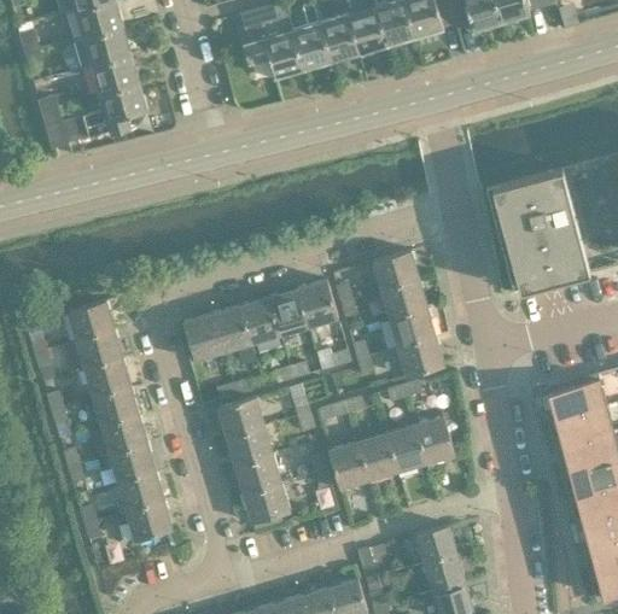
[(54,0),(59,17),(74,12),(116,0),(115,0),(54,0)]
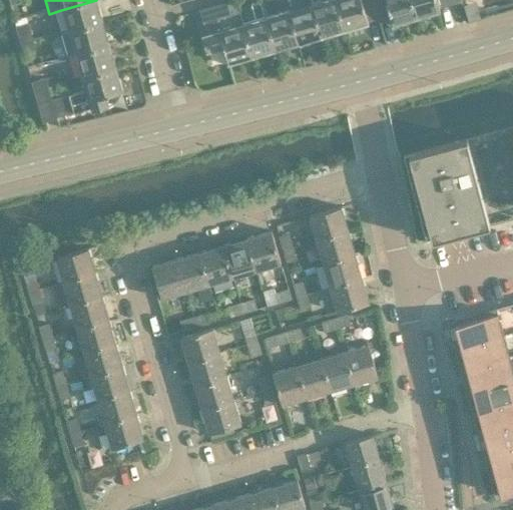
[(96,0),(61,10),(68,33),(102,23),(96,0)]
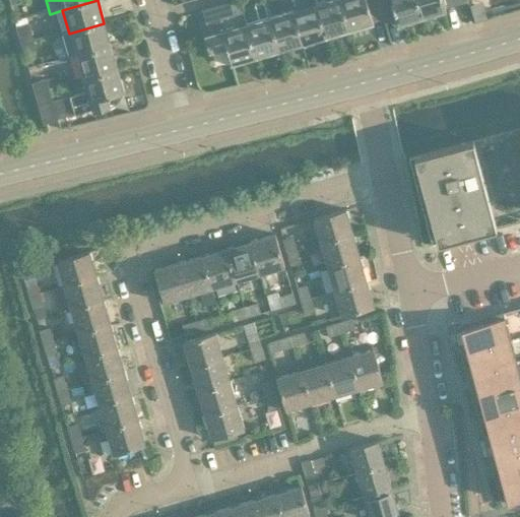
[(336,0),(315,6),(325,41),(348,35),(338,0),(336,0)]
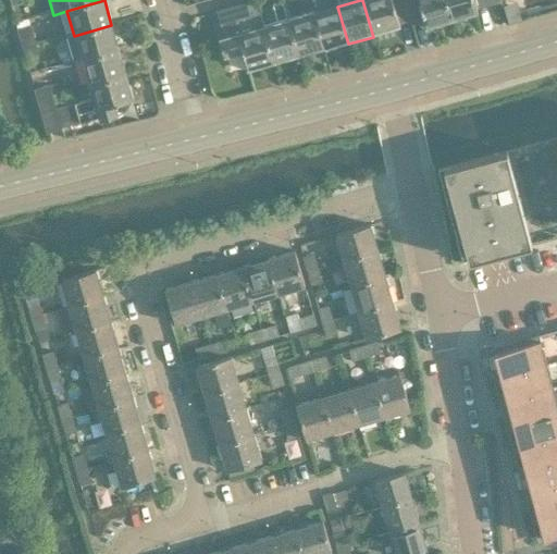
[(362,0),(373,37),(399,29),(398,26),(411,23),(404,0),(362,0)]
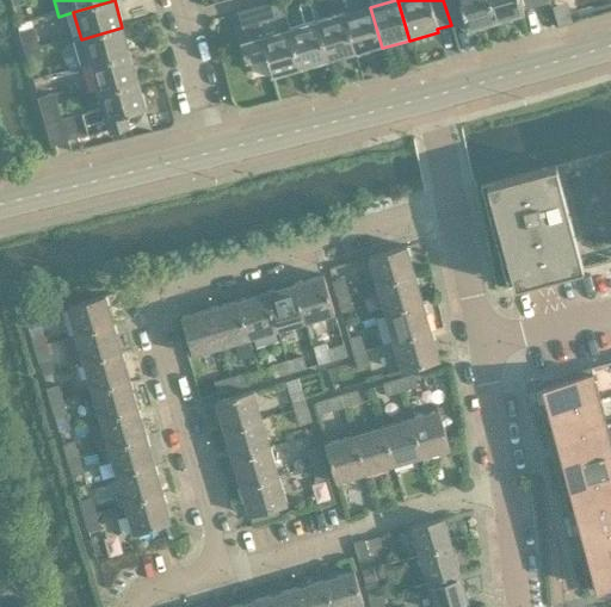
[(443,0),(451,25),(463,22),(467,33),(495,26),(487,0),(443,0)]
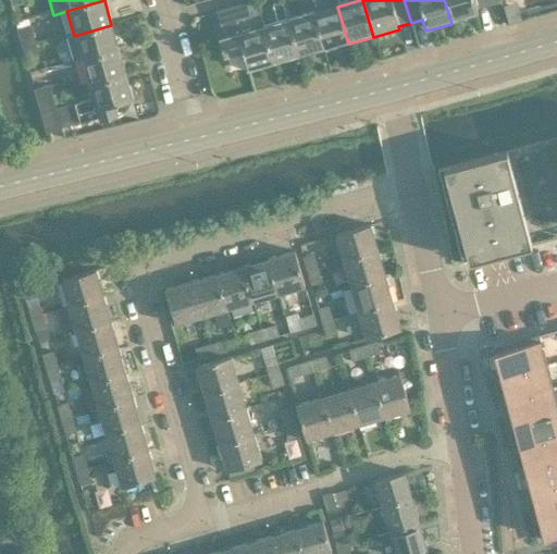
[(489,8),(485,0),(444,0),(452,24),(478,16),(477,12),(489,8)]
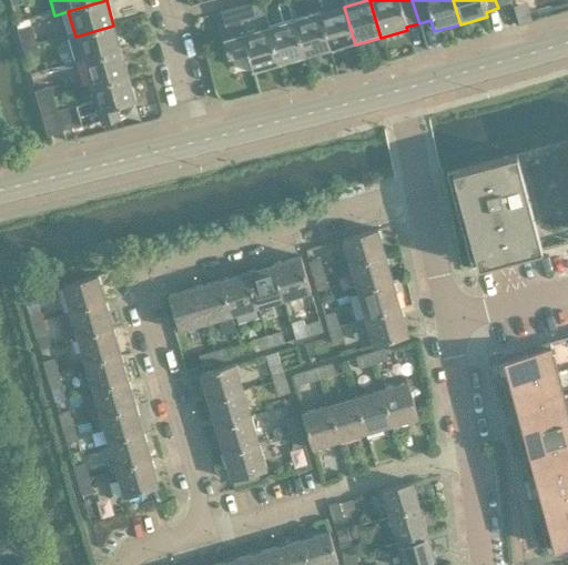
[(279,67),(267,29),(249,34),(245,23),(264,18),(261,3),(221,14),(227,40),(224,41),(230,61),(246,56),(252,74),(279,67)]
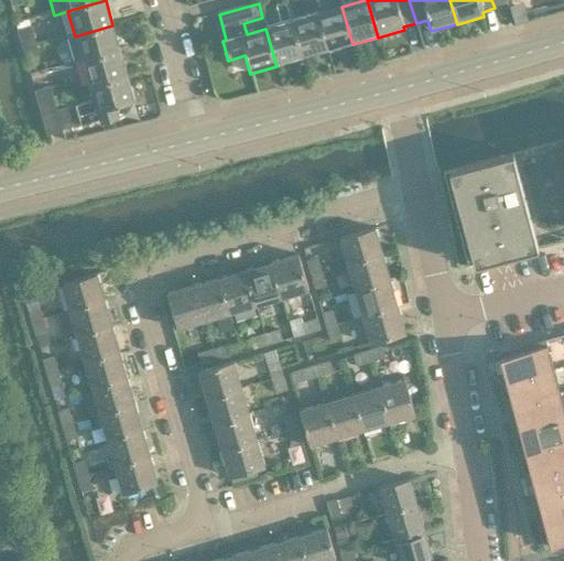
[(316,14),(327,52),(353,44),(342,7),(316,14)]
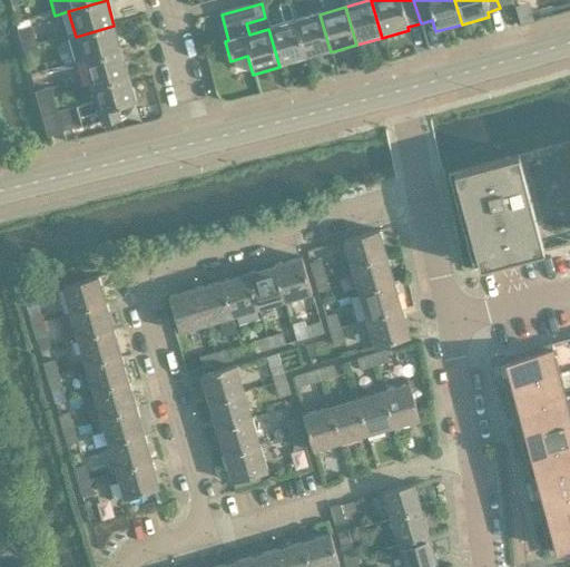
[(294,21),(305,60),(331,52),(320,15),(294,21)]
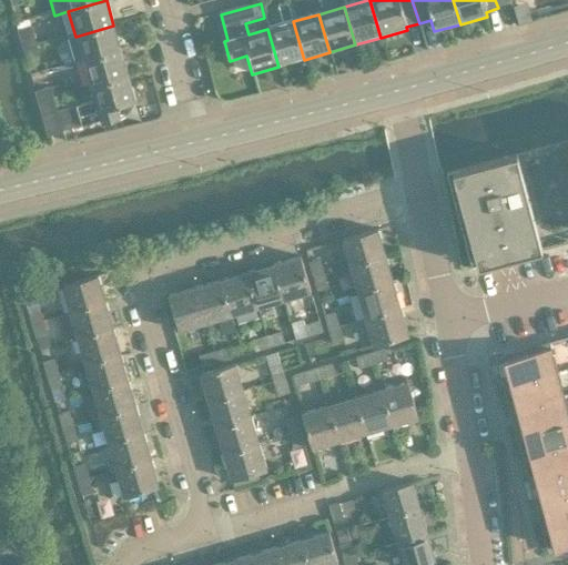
[(267,29),(279,67),(304,60),(293,21),(267,29)]
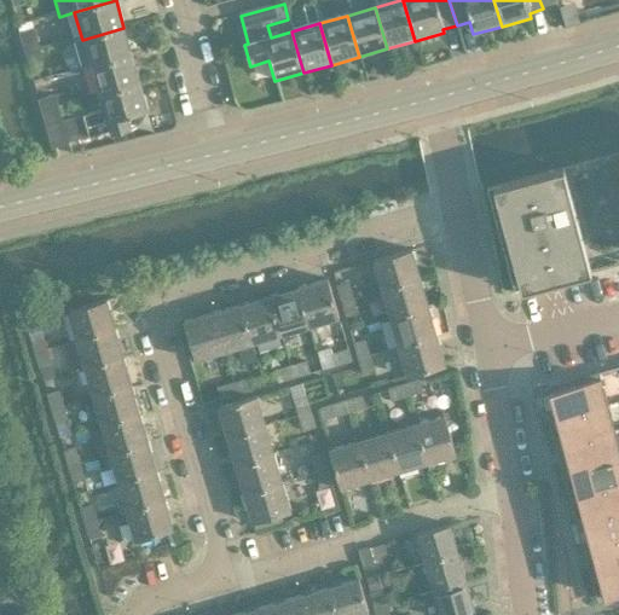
[(82,40),(74,42),(81,70),(90,68),(132,56),(123,28),(82,40)]
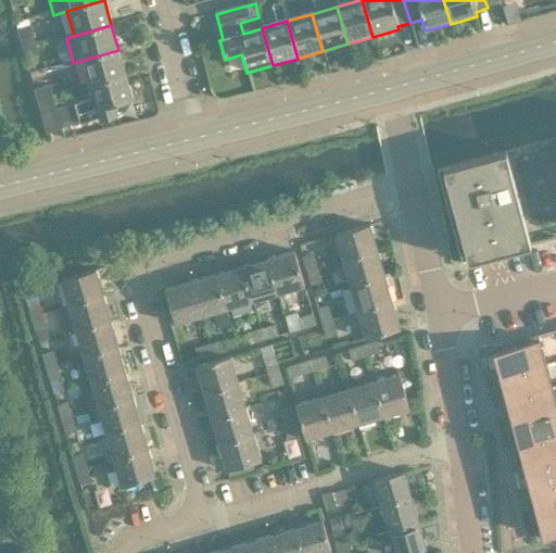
[(21,42),(23,51),(35,47),(33,39),(21,42)]
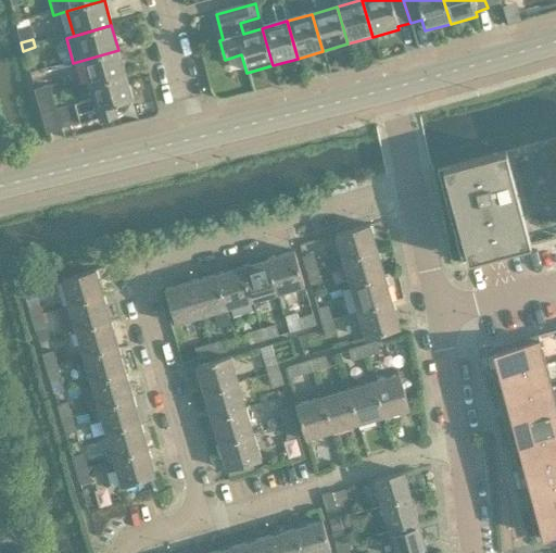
[(38,55),(35,47),(23,51),(25,60),(38,55)]
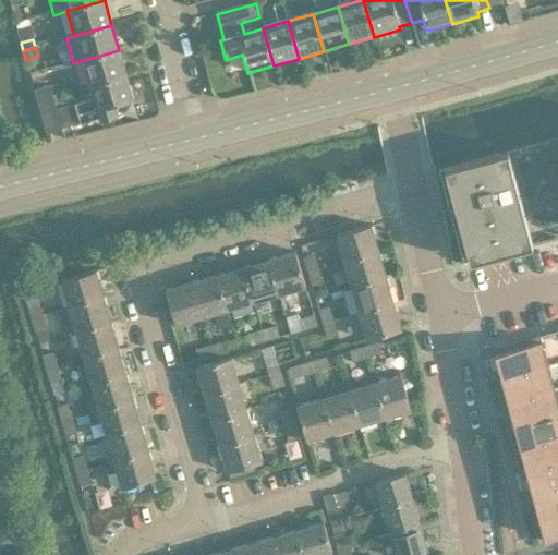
[(119,50),(81,61),(88,86),(126,75),(119,50)]
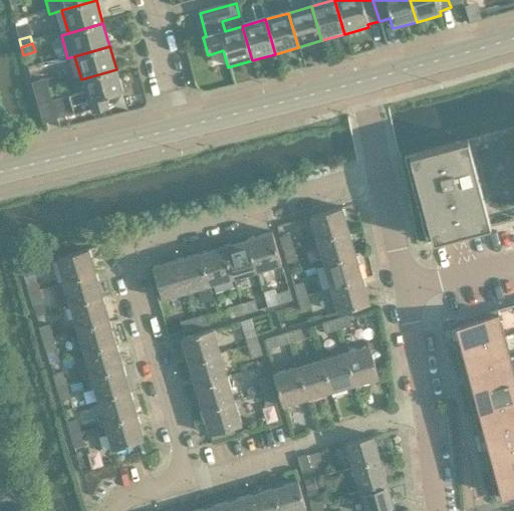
[(51,103),(47,89),(34,93),(43,124),(56,121),(56,119),(90,109),(91,112),(108,108),(106,98),(122,93),(116,69),(81,79),(85,93),(51,103)]
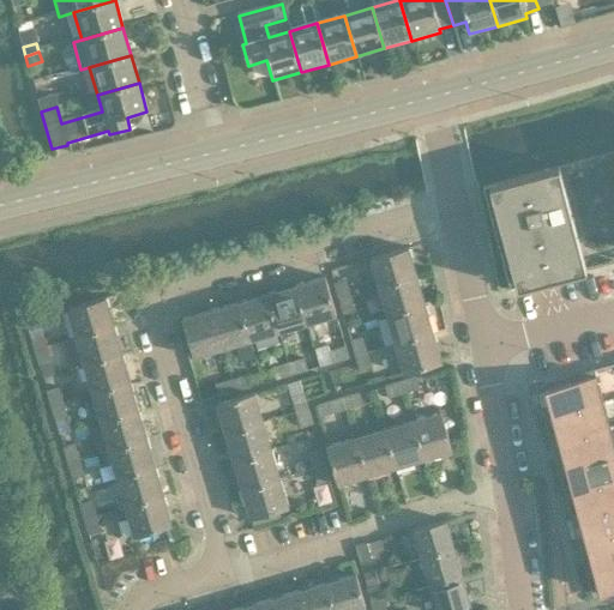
[(41,112),(56,107),(53,96),(38,101),(41,112)]
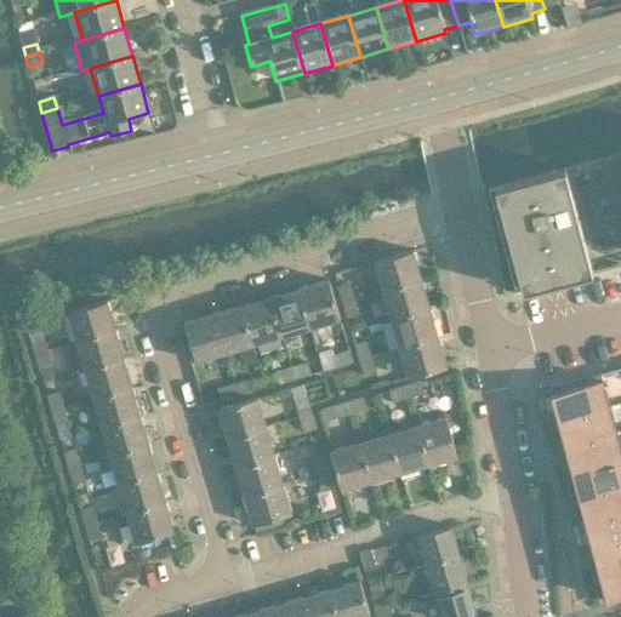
[(564,171),(488,192),(516,297),(592,276),(585,245),(577,247),(571,224),(551,230),(546,211),(573,204),(564,171)]
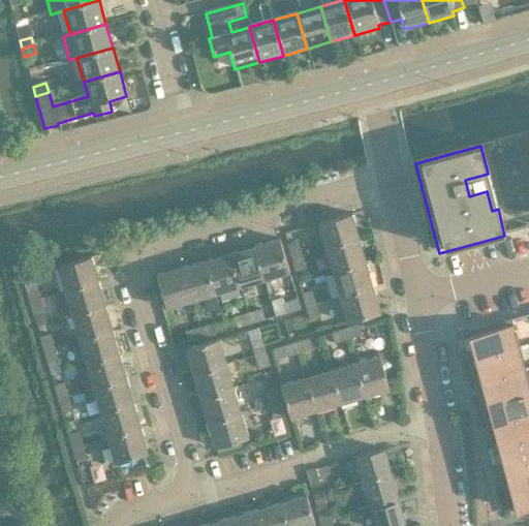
[(318,225),(325,251),(359,241),(351,216),(318,225)]
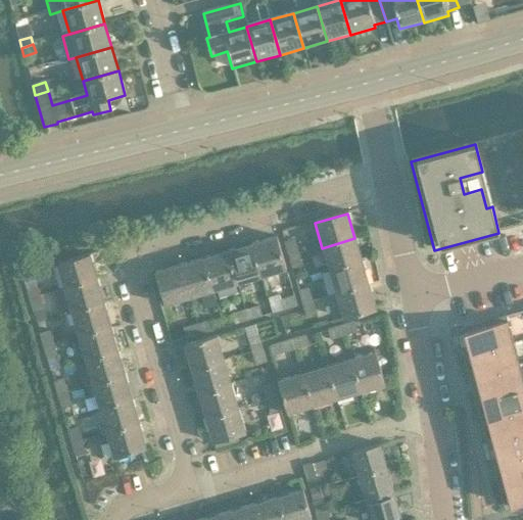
[(322,248),(329,272),(362,263),(354,238),(322,248)]
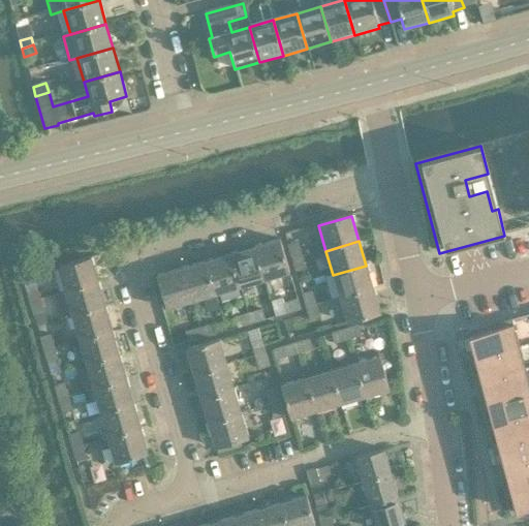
[(254,249),(263,282),(289,274),(279,242),(254,249)]
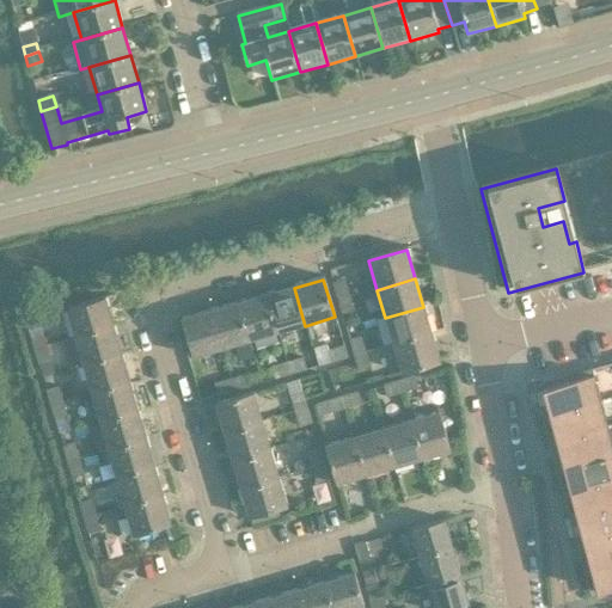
[(334,286),(338,301),(349,298),(344,282),(334,286)]
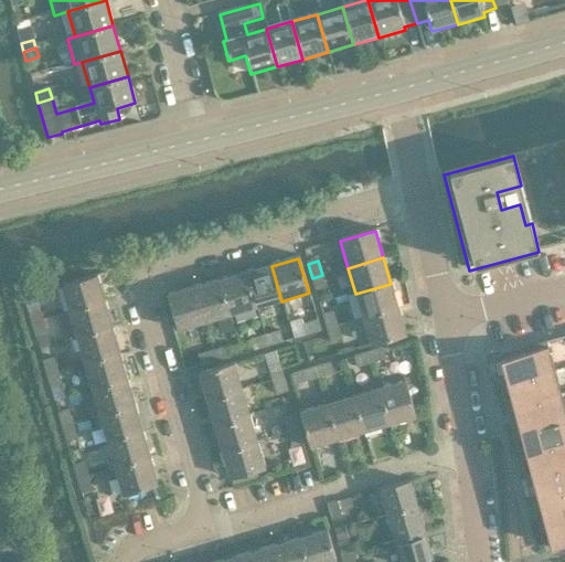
[(272,266),(246,274),(256,308),(281,301),(272,266)]
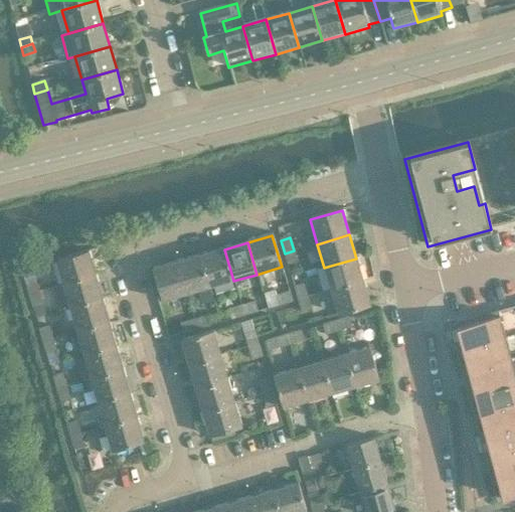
[(233,281),(224,249),(200,257),(210,288),(233,281)]
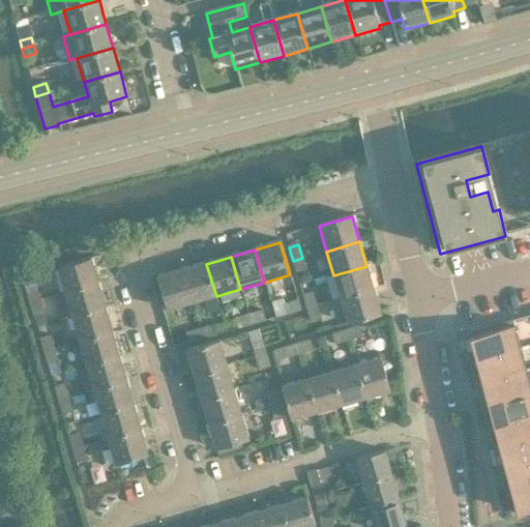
[(306,271),(302,258),(293,261),(296,274),(306,271)]
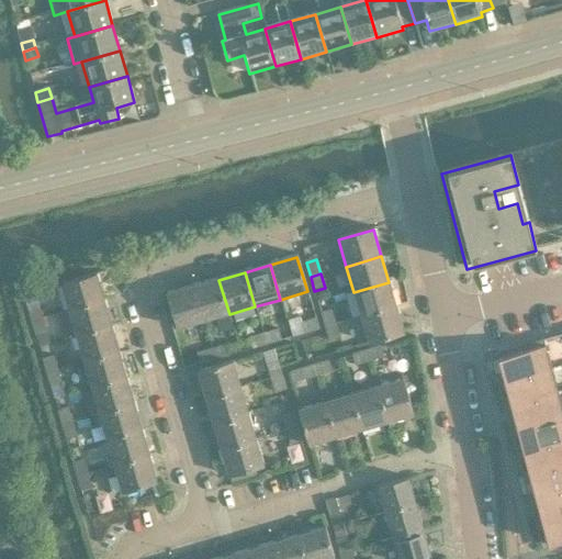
[(62,286),(69,312),(104,301),(97,276),(62,286)]
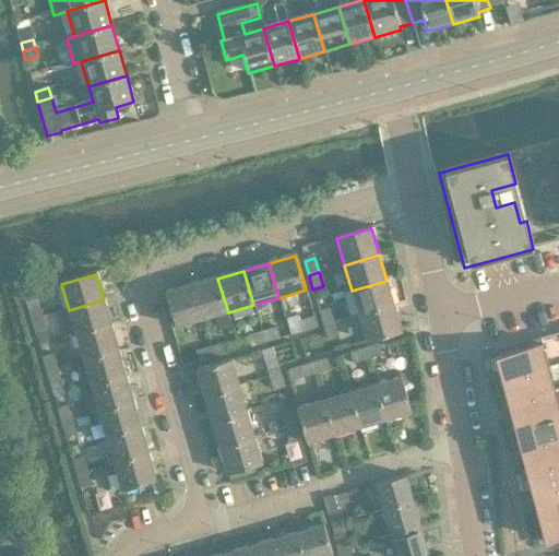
[(217,279),(192,286),(202,320),(228,312),(217,279)]
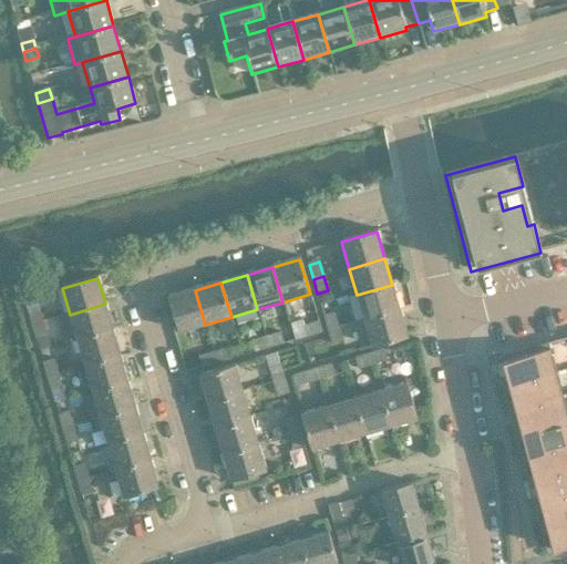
[(357,295),(364,320),(400,310),(392,285),(357,295)]
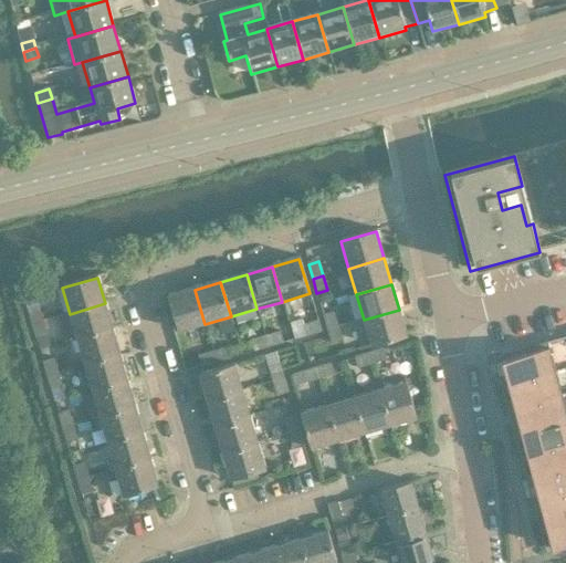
[(178,332),(205,324),(195,290),(167,298),(178,332)]
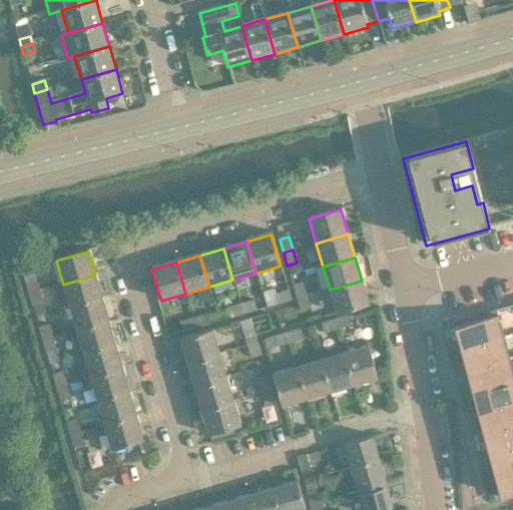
[(102,299),(95,275),(63,285),(70,308),(102,299)]
